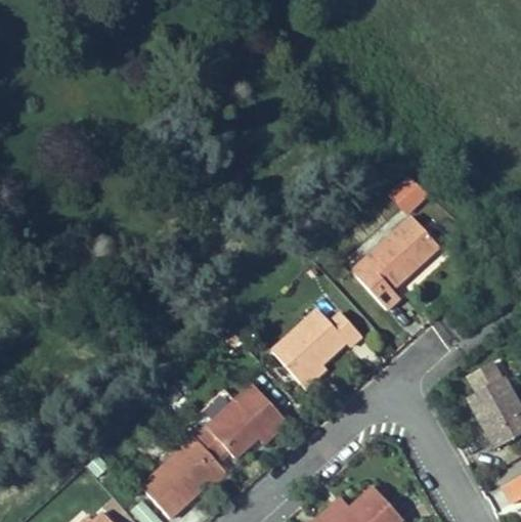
[(432,197),(410,176),(391,193),(411,216),(432,197)]
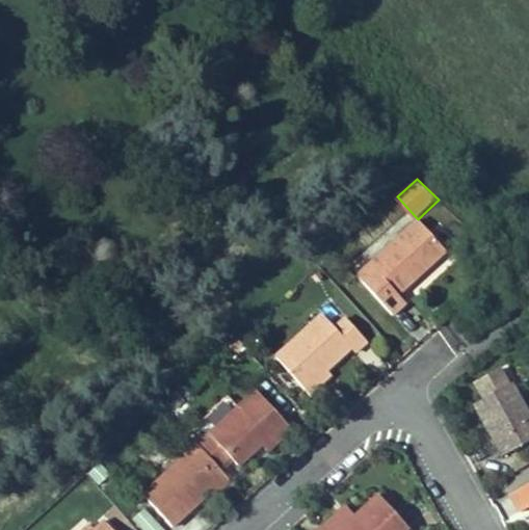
[(399,294),(447,252),(420,221),(359,275),(393,315),(407,302),(399,294)]
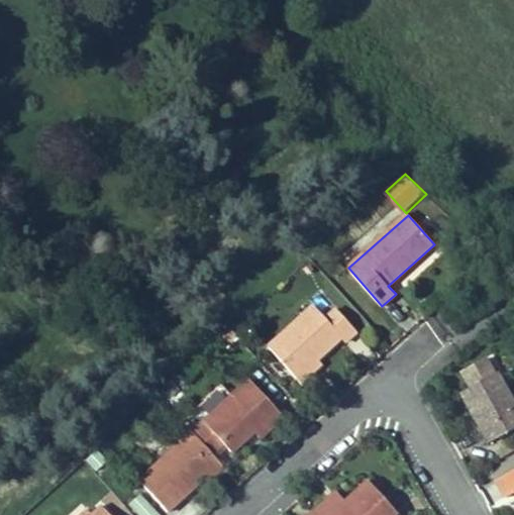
[(360,332),(337,310),(328,318),(316,307),(271,348),(298,379),(319,359),(342,339),(347,344),(360,332)]
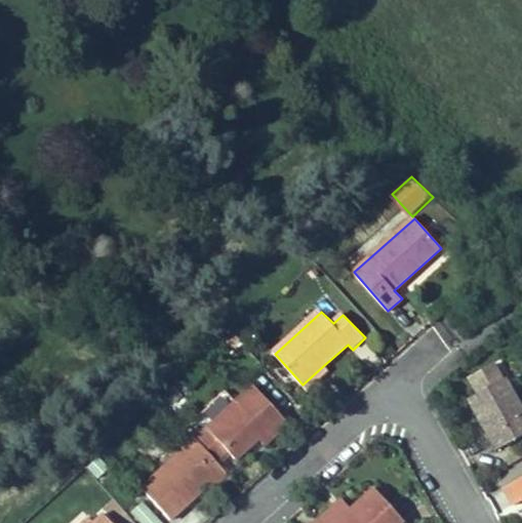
[(308,390),(329,370),(324,365),(303,385),(308,390)]
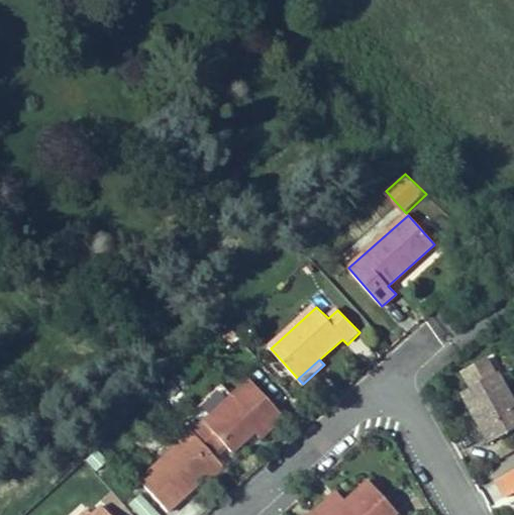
[(513,399),(501,375),(466,394),(491,442),(513,431),(513,399)]
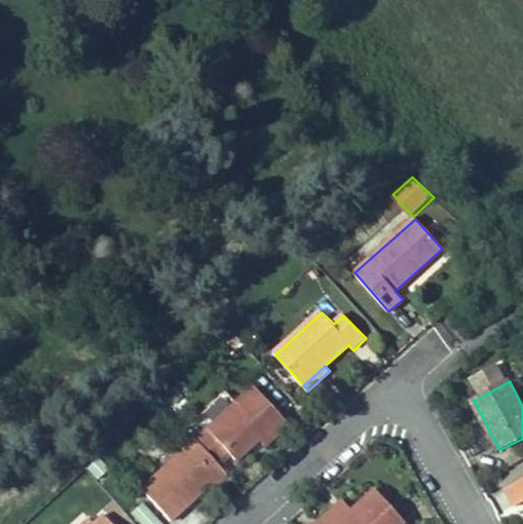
[(266,444),(289,422),(255,384),(196,440),(197,440),(204,449),(219,464),(230,453),(237,459),(260,439),(266,444)]
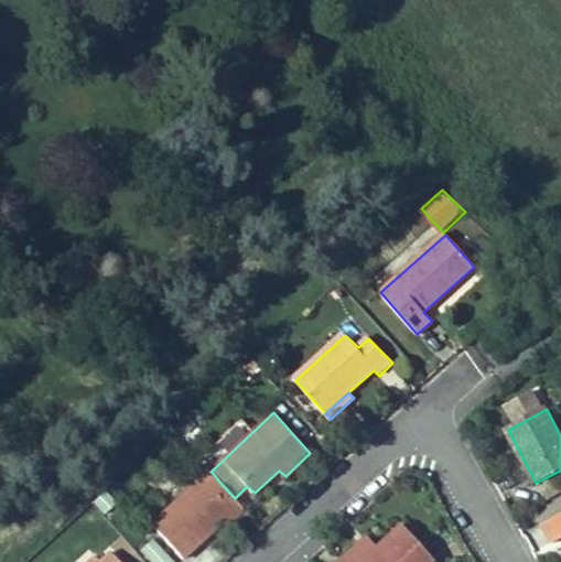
[(219,482),(212,472),(153,525),(184,559),(228,519),(234,526),(248,514),(219,482)]
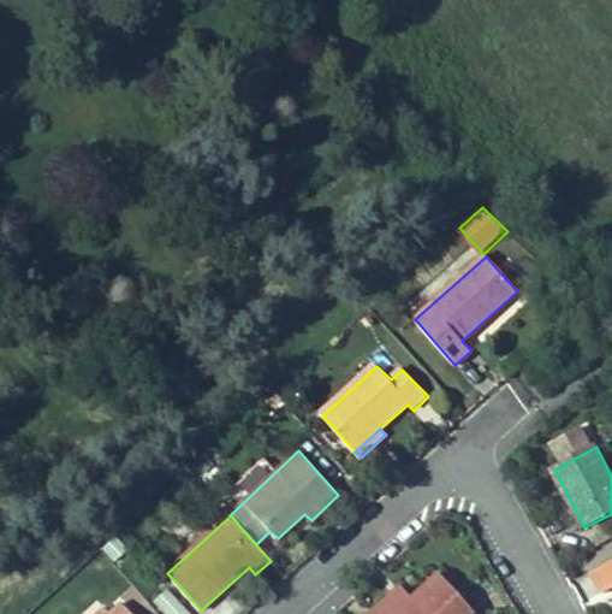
[(611,561),(594,570),(605,591),(611,586),(611,561)]
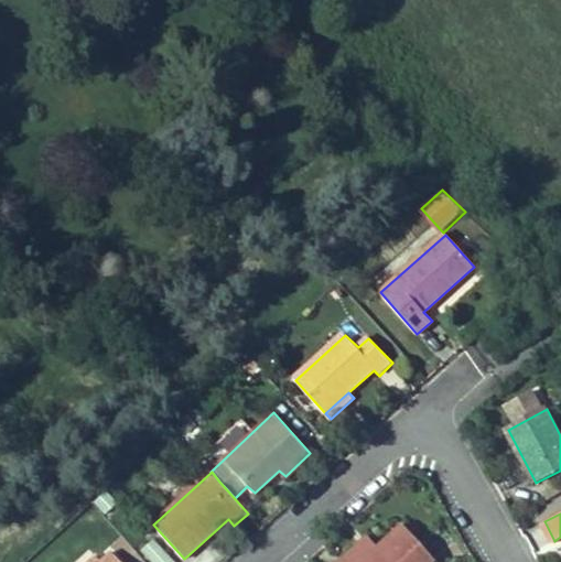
[(431,561),(434,559),(403,525),(378,547),(360,561),(347,561),(345,560),(342,561),(431,561)]
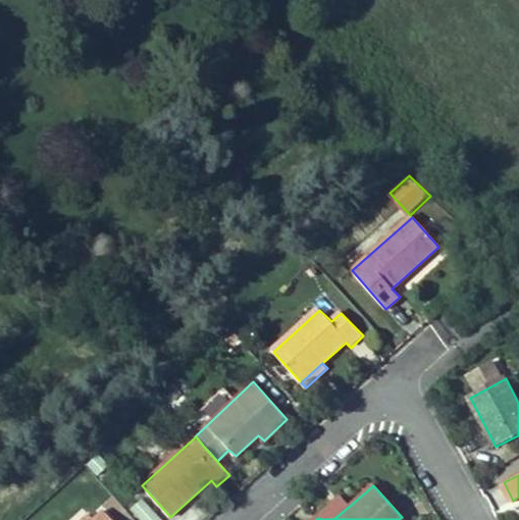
[(321,519),(333,519),(350,506),(342,497),(319,518),(321,519)]
